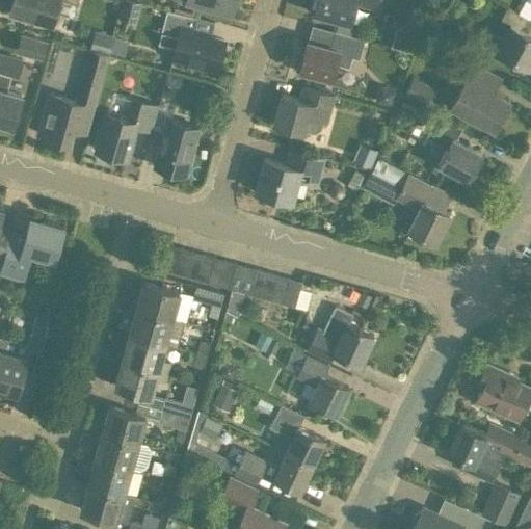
[(14,0),(9,15),(52,27),(56,14),(74,19),(78,0),(14,0)]
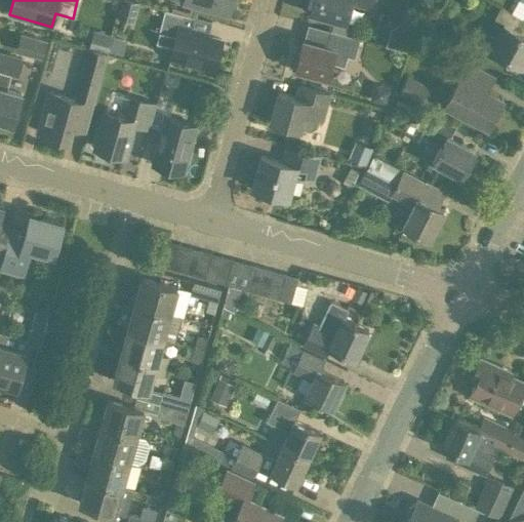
[(139,4),(125,0),(122,0),(117,18),(134,24),(139,4)]
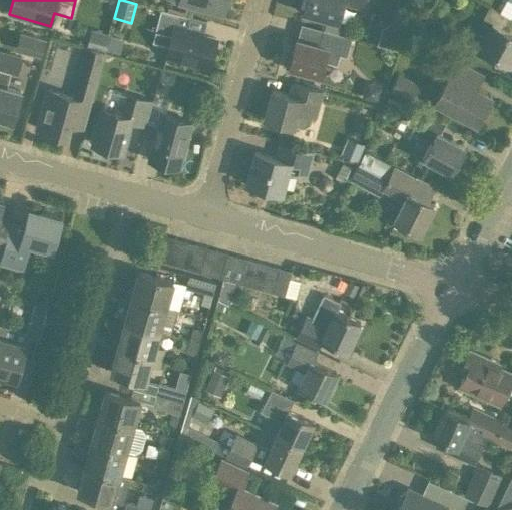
[(223,16),(227,0),(180,0),(179,4),(223,16)]
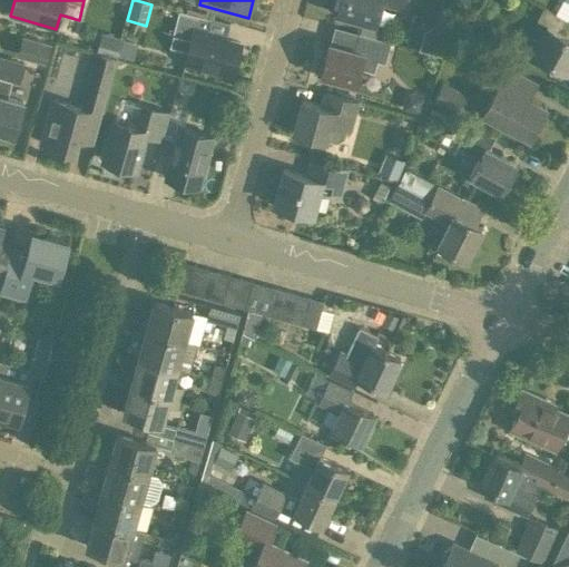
[(341,0),(337,15),(373,23),(374,21),(380,22),(383,7),(405,13),(406,0),(341,0)]
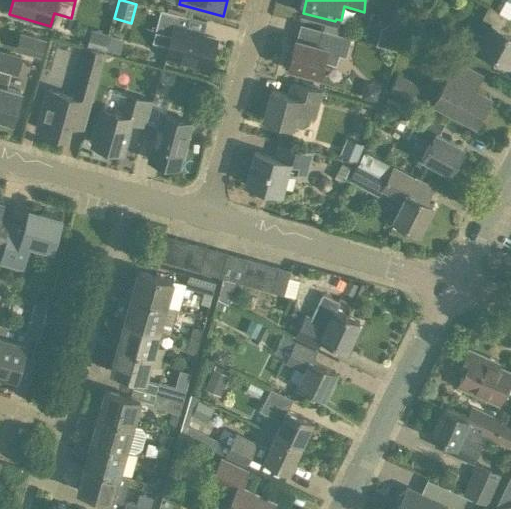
[(415,0),(400,0),(394,19),(408,23),(415,0)]
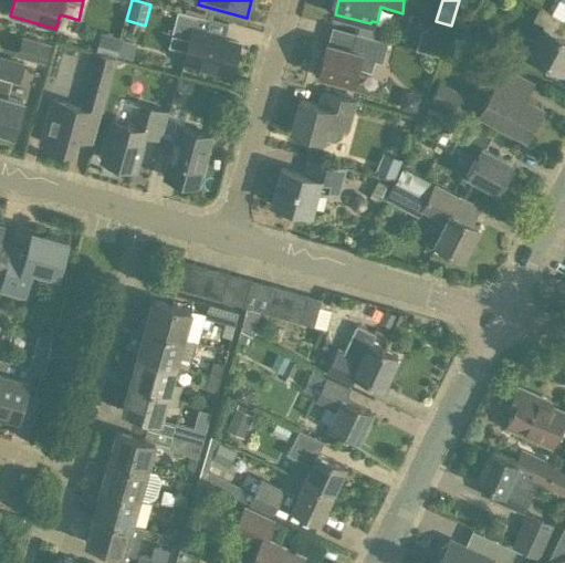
[(543,28),(530,54),(544,62),(540,71),(557,81),(562,71),(564,65),(564,39),(561,37),(564,28),(564,22),(540,10),(533,22),(543,28)]
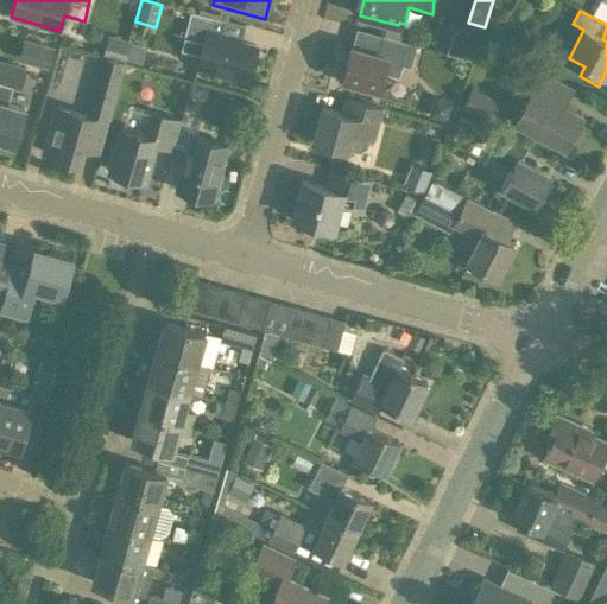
[(191,13),(184,39),(203,44),(201,56),(197,69),(248,83),(257,48),(238,43),(238,40),(220,36),(223,21),(191,13)]
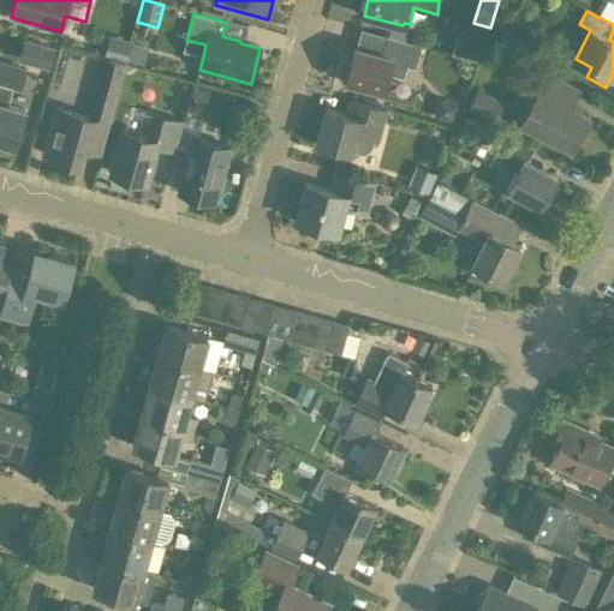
[(392,28),(389,39),(405,42),(409,33),(392,28)]
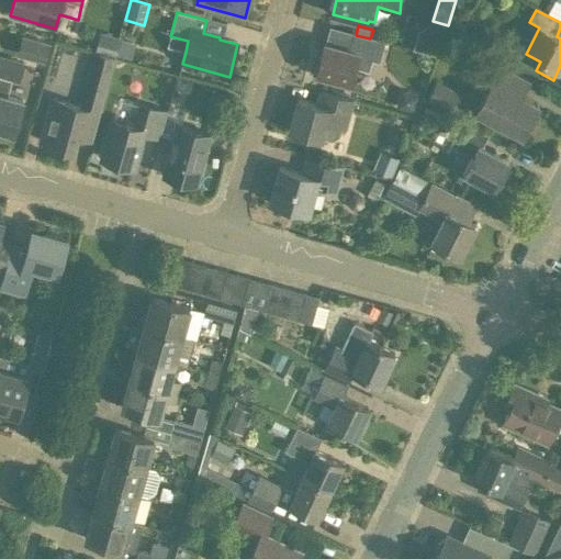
[(435,58),(445,28),(434,25),(418,34),(413,53),(435,58)]
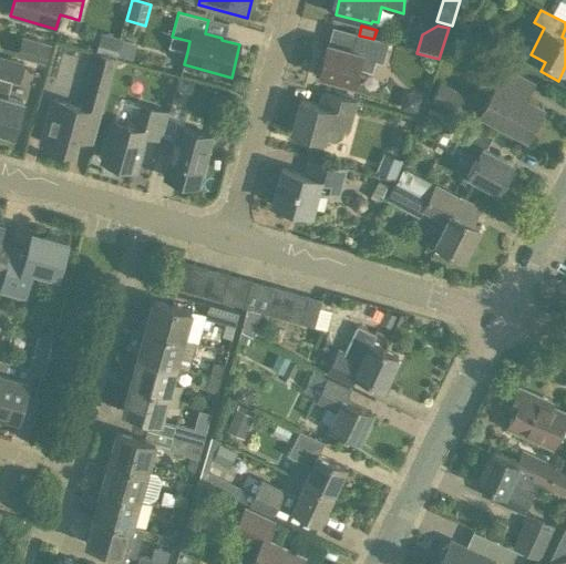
[(319,75),(353,85),(358,70),(372,74),(376,63),(383,64),(389,43),(373,39),(359,36),(333,29),(328,45),(327,44),(319,75)]
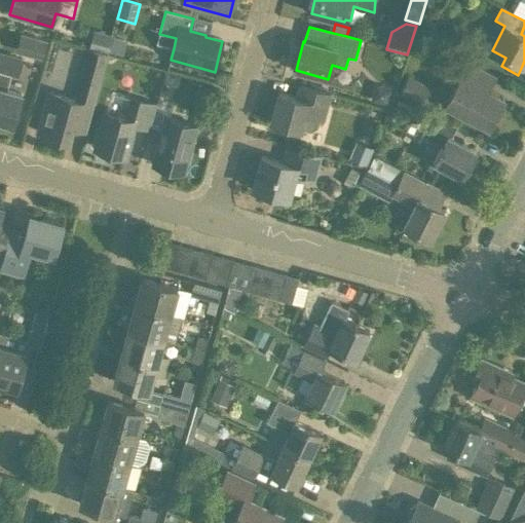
[(88,49),(108,55),(113,37),(95,32),(88,49)]
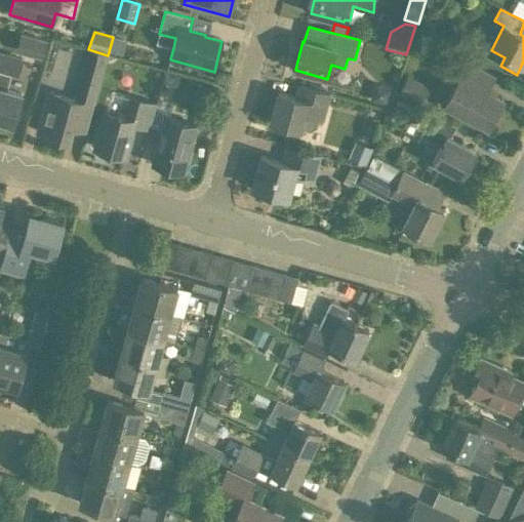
[(42,61),(47,42),(21,35),(15,53),(42,61)]
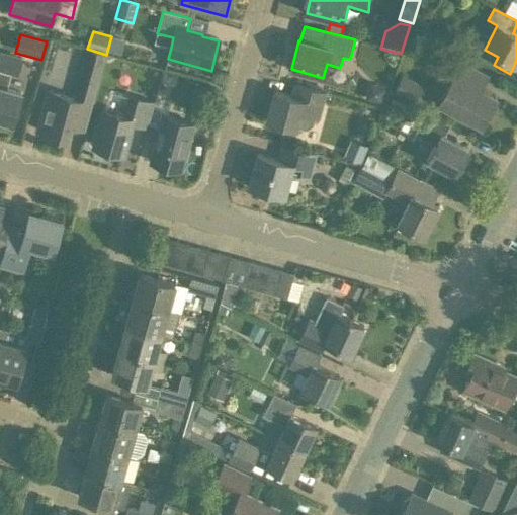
[(106,55),(87,49),(83,65),(102,70),(106,55)]
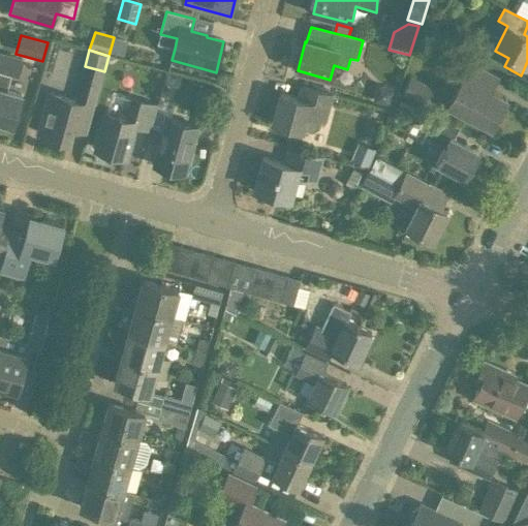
[(0,122),(13,126),(22,96),(7,92),(11,78),(19,80),(24,60),(0,53),(0,122)]
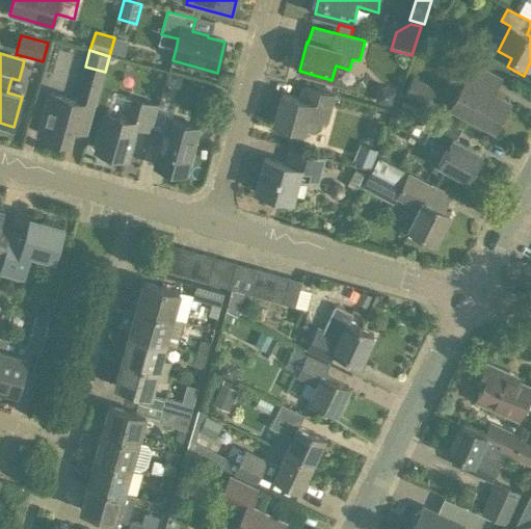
[(461,57),(449,80),(461,86),(450,107),(495,131),(510,102),(495,94),(481,86),(488,72),(461,57)]
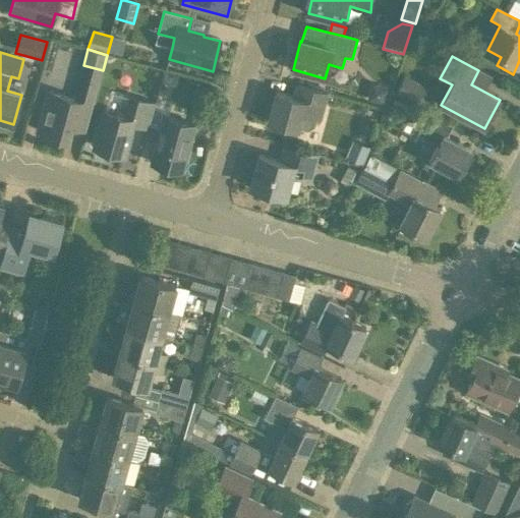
[(405,76),(396,94),(419,106),(427,88),(405,76)]
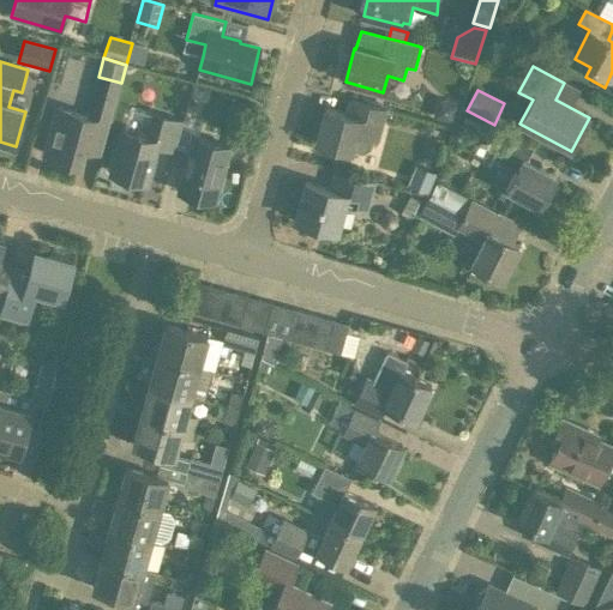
[(92,100),(86,118),(58,110),(44,156),(79,165),(83,152),(101,157),(115,107),(92,100)]
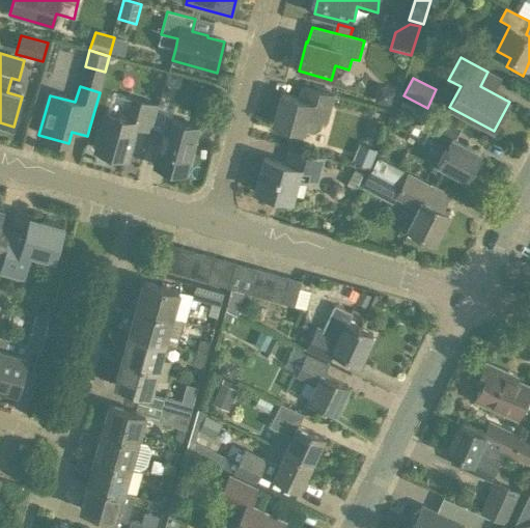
[(281,95),(273,124),(304,133),(313,135),(322,131),(323,122),(328,123),(335,95),(302,87),(298,100),(281,95)]
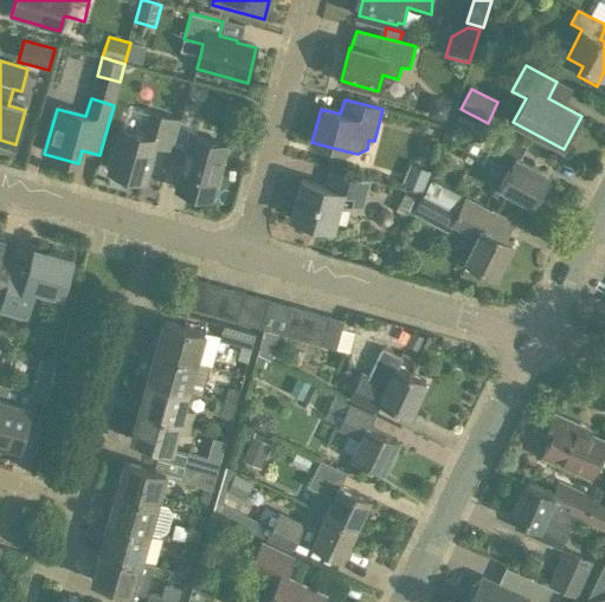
[(429,118),(445,123),(451,105),(439,103),(432,107),(429,118)]
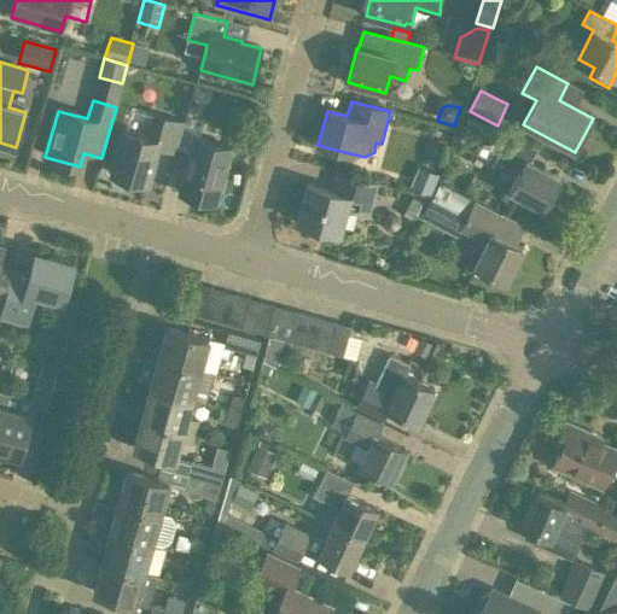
[(112,175),(149,185),(157,151),(175,156),(185,123),(153,115),(146,140),(123,135),(112,175)]
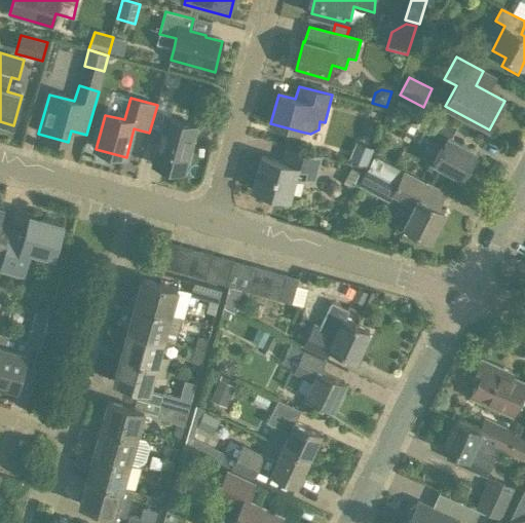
[(462,179),(476,153),(451,140),(457,128),(433,115),(425,111),(410,140),(419,145),(424,138),(442,147),(434,163),(462,179)]
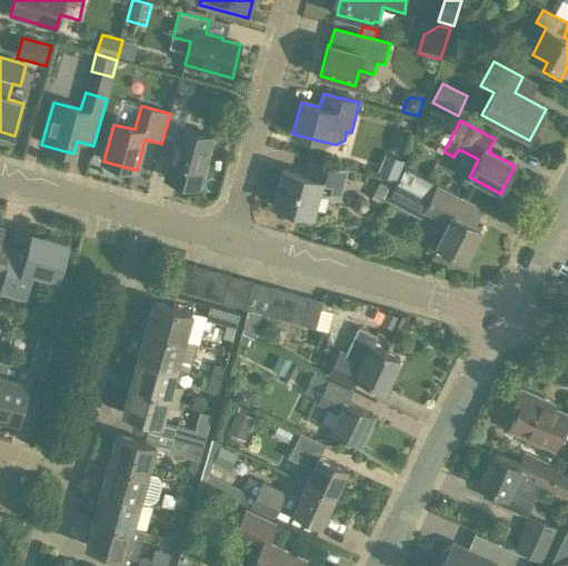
[(213,137),(179,128),(165,179),(199,189),(213,137)]
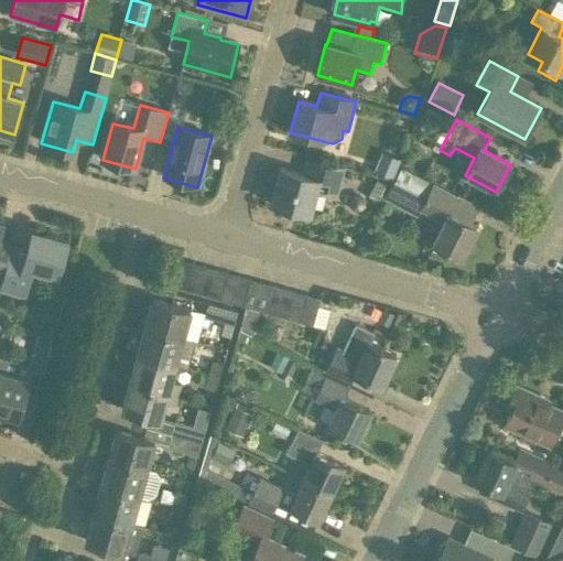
[(400,162),(386,157),(379,174),(392,180),(400,162)]
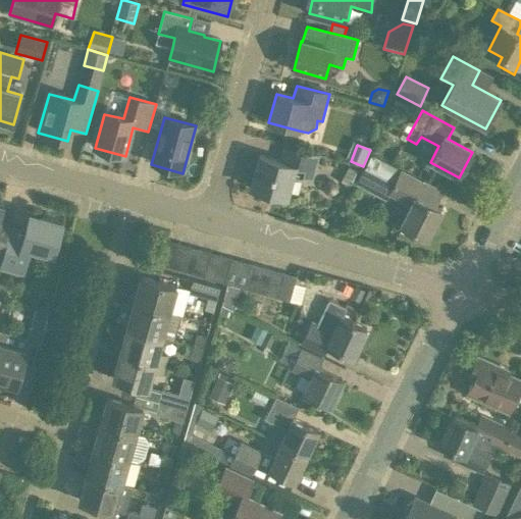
[(252,189),(288,197),(293,177),(312,183),(320,156),(284,146),(280,161),(260,156),(252,189)]
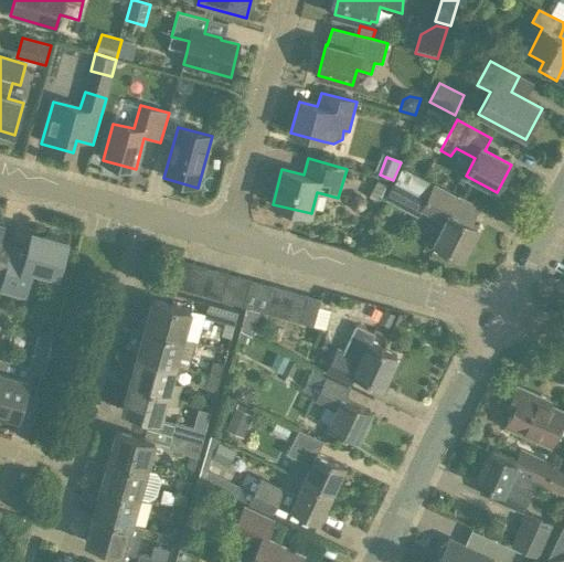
[(431,184),(403,170),(393,188),(395,189),(386,202),(406,213),(408,210),(415,213),(421,202),(422,202),(431,184)]
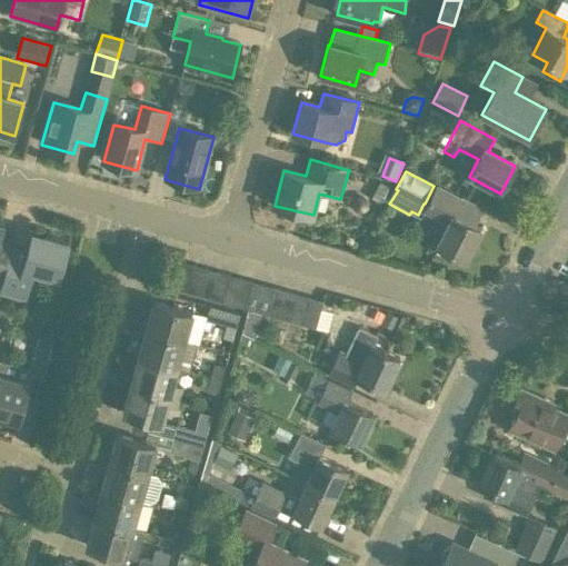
[(371,199),(380,204),(388,188),(379,184),(371,199)]
